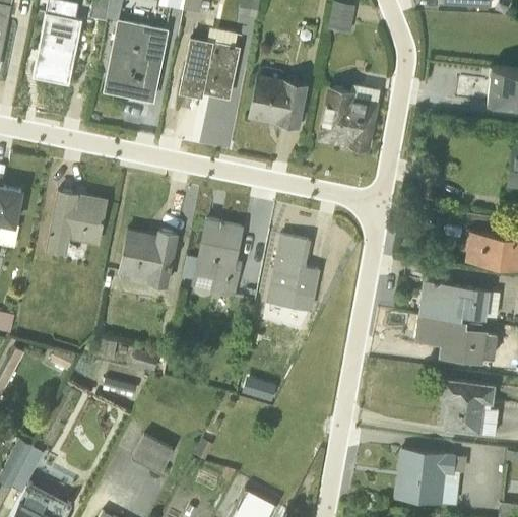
[(0,0),(0,61),(9,17),(17,17),(20,4),(12,2),(12,0),(0,0)]
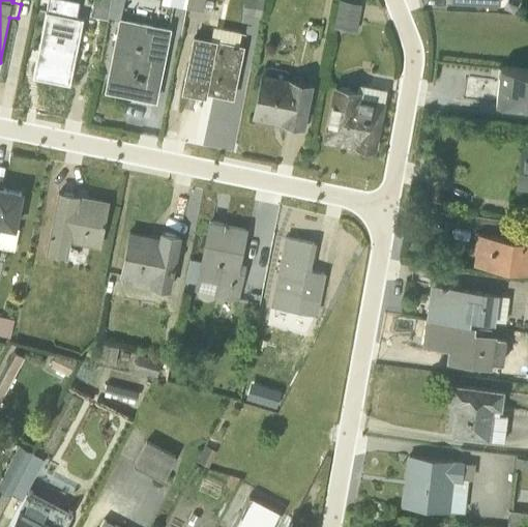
[(79,20),(82,5),(56,0),(55,0),(53,15),(47,13),(34,80),(64,86),(70,86),(84,21),(79,20)]
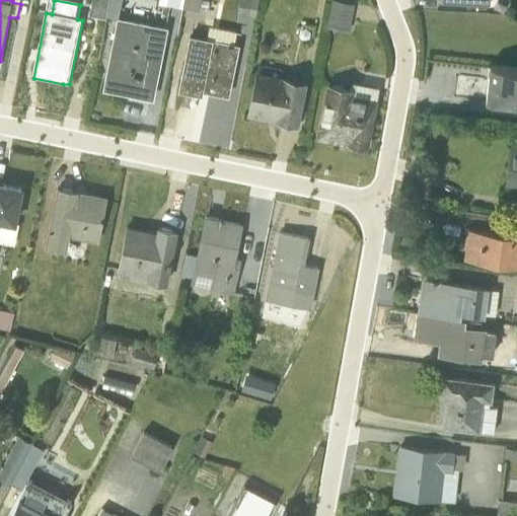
[(109,0),(93,0),(90,18),(106,21),(109,0)]
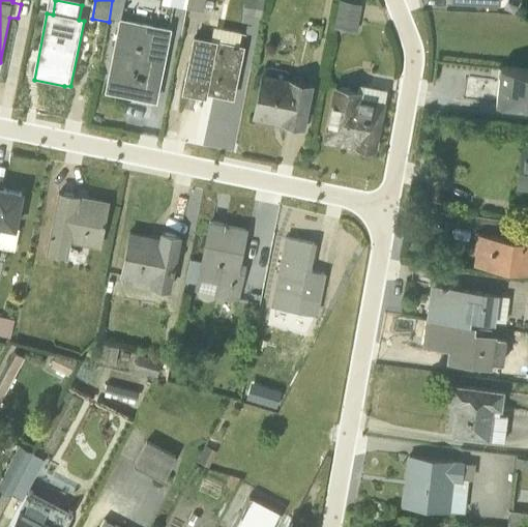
[(165,0),(165,4),(189,8),(191,0),(165,0)]
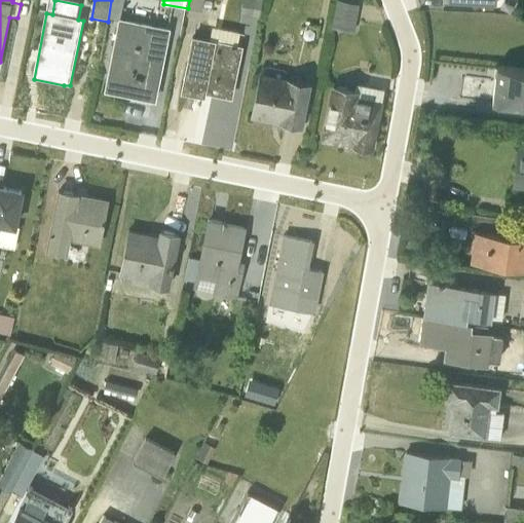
[(339,0),(336,27),(359,30),(362,3),(339,0)]
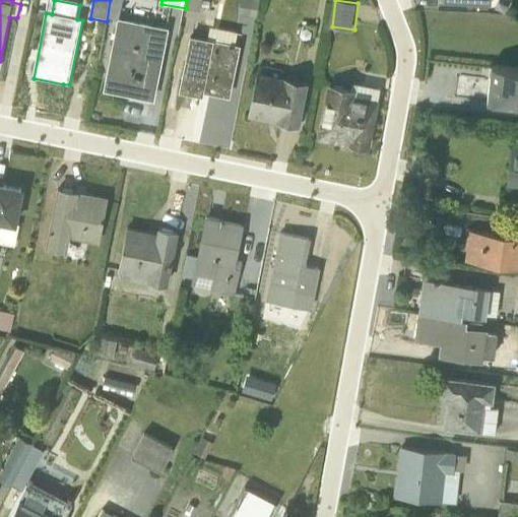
[(154,103),(169,30),(118,20),(104,92),(154,103)]
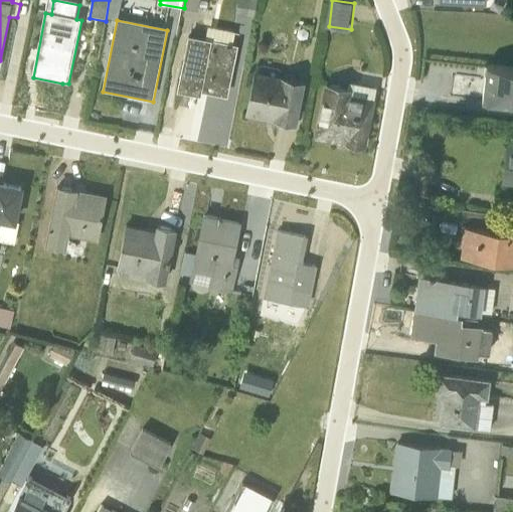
[(232,46),(235,34),(208,28),(205,41),(188,37),(177,94),(201,98),(202,94),(228,100),(238,47),(232,46)]
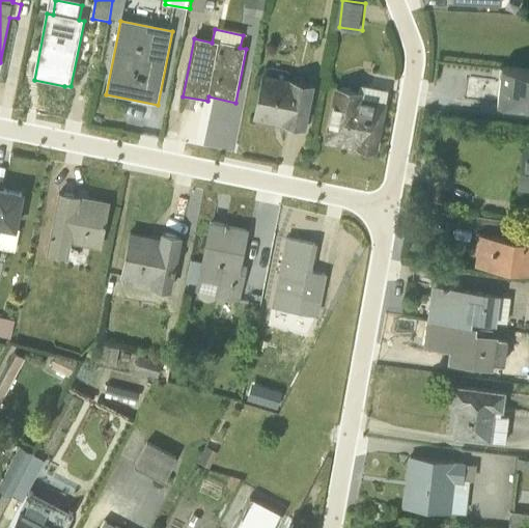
[(528,73),(502,70),(498,106),(528,109),(528,73)]
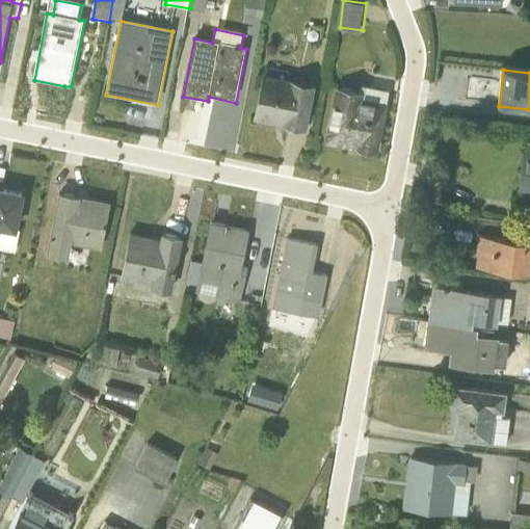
[(313,86),(263,76),(254,118),(305,129),(313,86)]
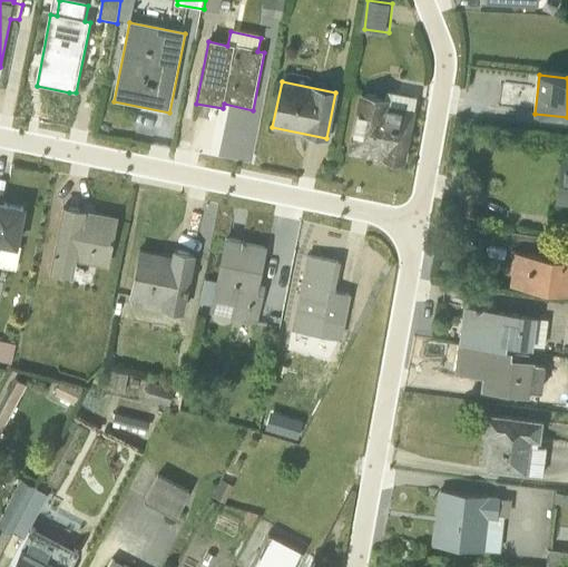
[(390,99),(388,103),(362,98),(351,153),(403,163),(414,104),(390,99)]
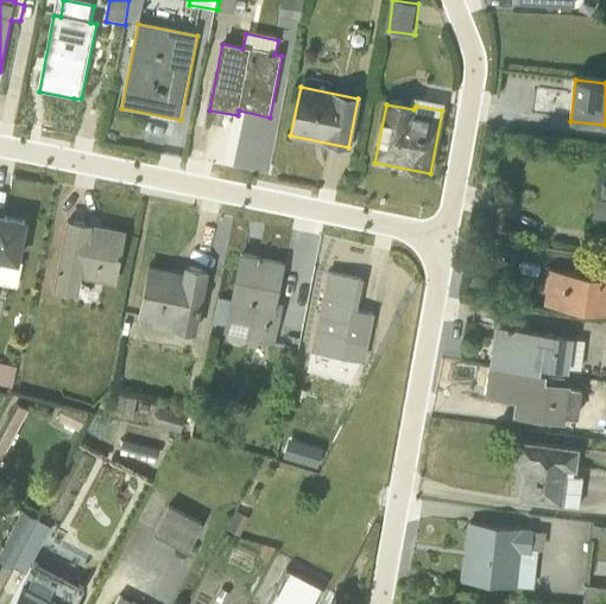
[(605,172),(599,172),(593,218),(605,220),(605,172)]
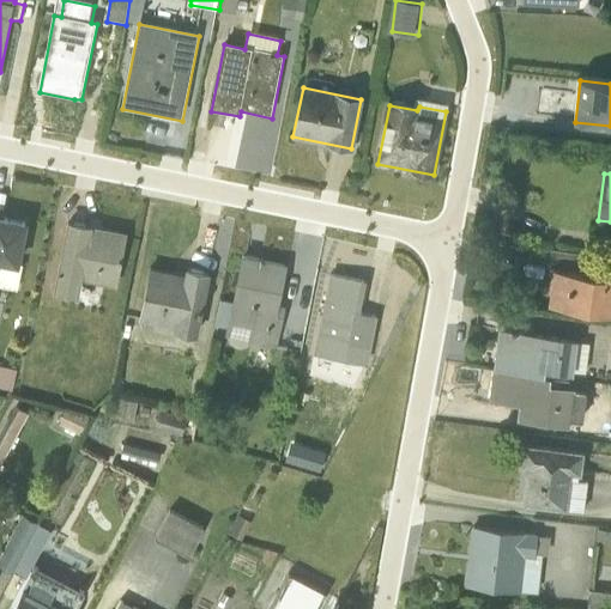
[(26,225),(0,219),(0,288),(18,293),(23,267),(19,266),(26,225)]
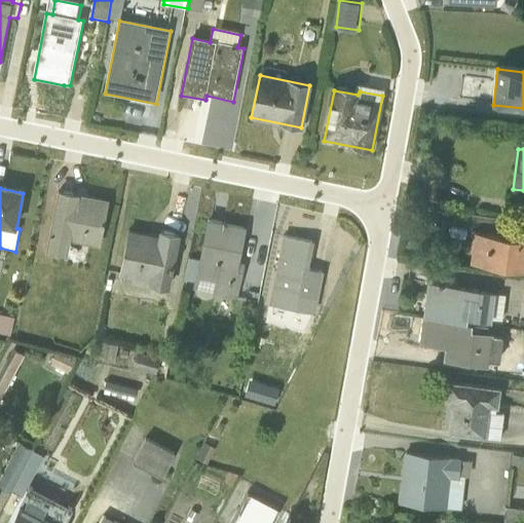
[(59,192),(46,253),(67,257),(70,243),(100,248),(109,201),(59,192)]
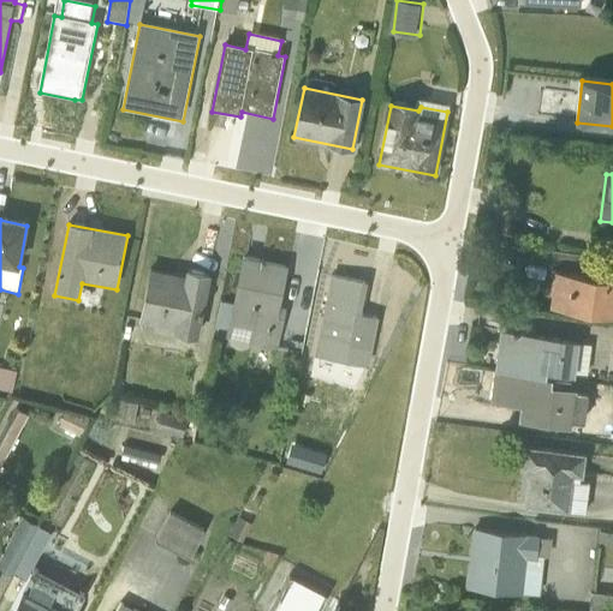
[(250,339),(249,347),(278,353),(286,310),(280,309),(289,267),(243,258),(233,306),(221,304),(216,329),(228,331),(227,341),(230,341),(232,335),(250,339)]
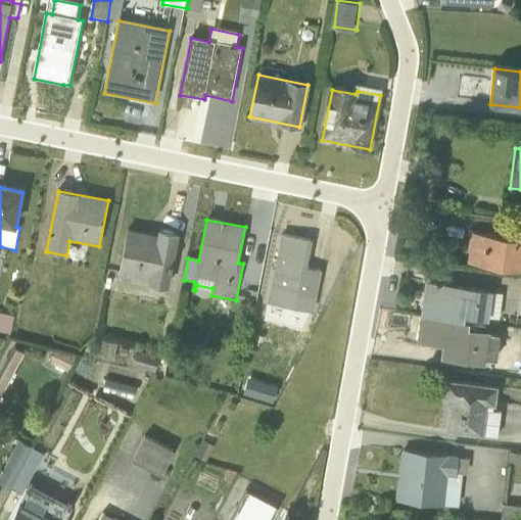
[(119,275),(133,278),(132,282),(169,289),(179,235),(158,231),(157,236),(128,230),(119,275)]
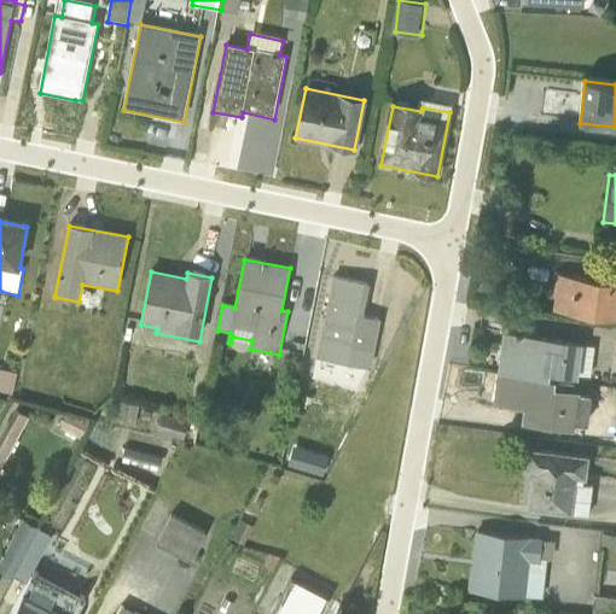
[(615,282),(558,275),(553,310),(615,319),(615,282)]
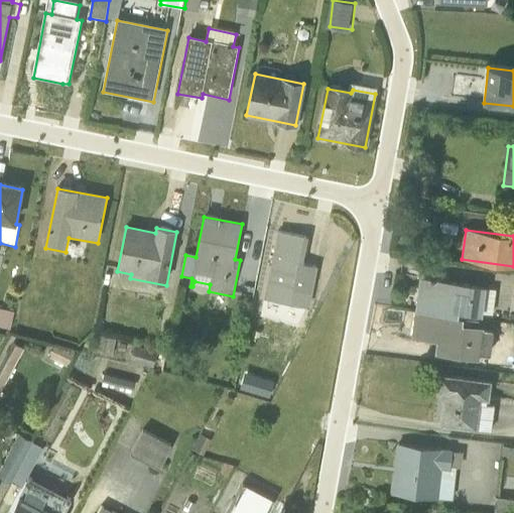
[(306,240),(269,232),(264,260),(272,262),(264,299),(308,307),(316,269),(301,266),(306,240)]
